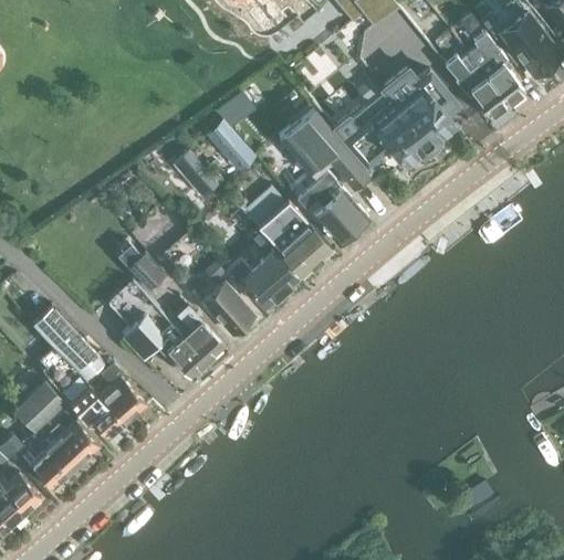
[(342,9),(355,25),(365,17),(353,2),(355,0),(350,0),(351,1),(342,9)]
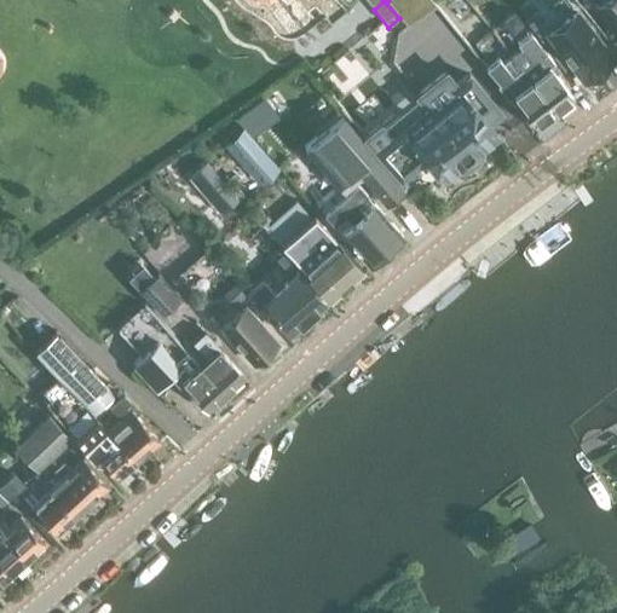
[(616,0),(607,0),(597,9),(616,35),(616,0)]
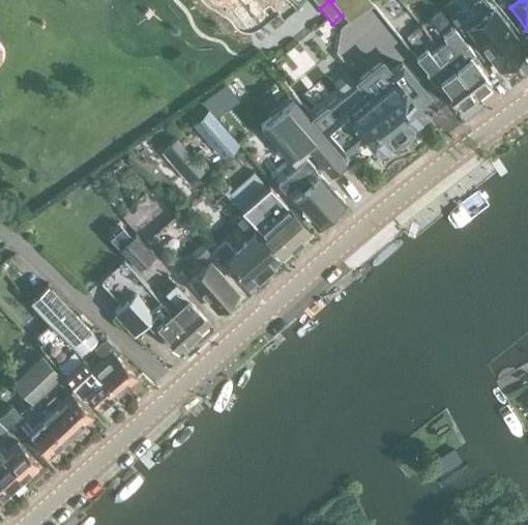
[(359,78),(386,58),(396,70),(415,56),(379,5),(331,40),(359,78)]
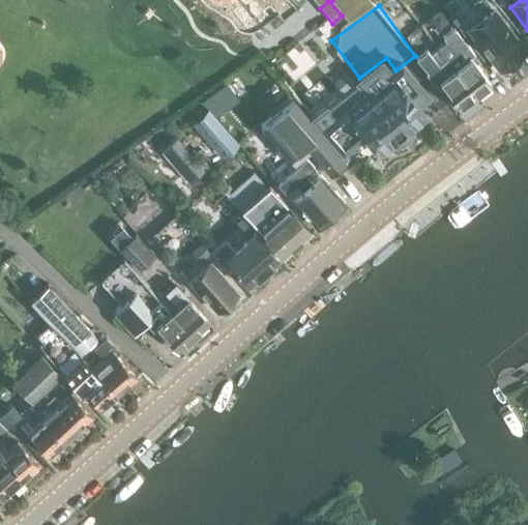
[(496,13),(471,32),(502,74),(527,55),(496,13)]
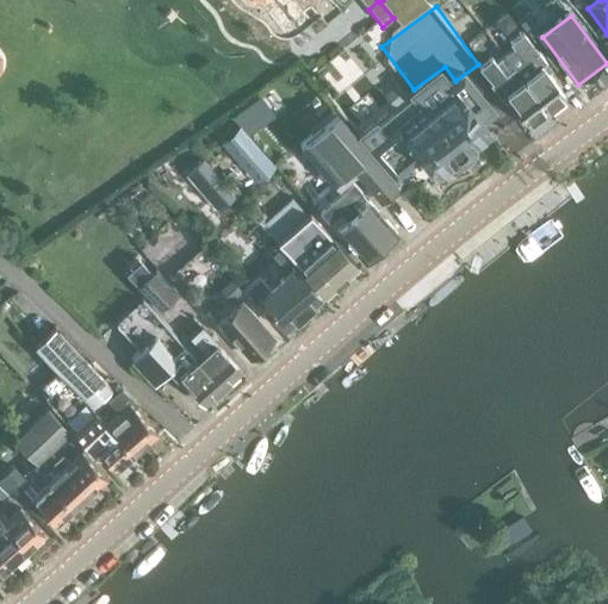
[(507,39),(519,29),(509,17),(497,27),(507,39)]
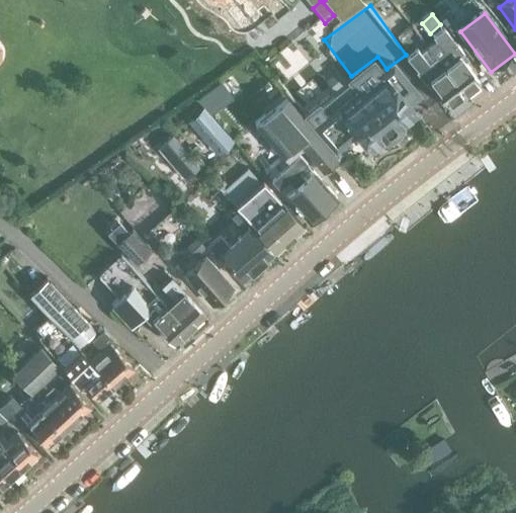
[(437,46),(429,52),(466,99),(482,87),(462,63),(465,61),(444,32),(433,40),(437,46)]
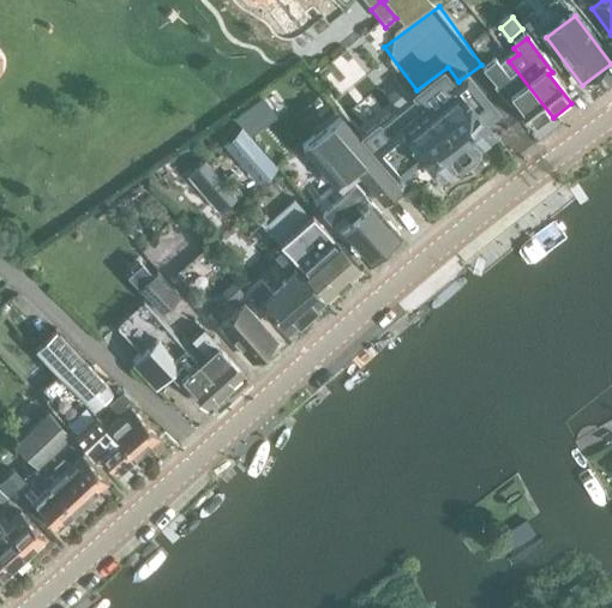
[(495,62),(483,72),(496,89),(495,90),(507,106),(511,102),(534,132),(553,118),(509,61),(499,68),(495,62)]
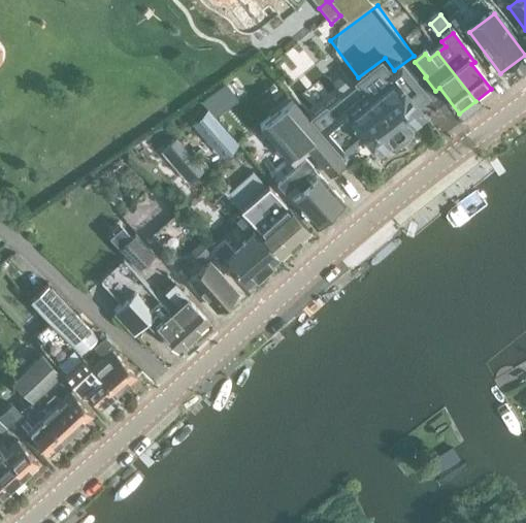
[(315,121),(338,151),(350,141),(356,148),(366,139),(380,155),(386,150),(394,143),(394,144),(395,144),(397,143),(399,143),(401,142),(403,141),(404,140),(405,139),(407,137),(408,136),(408,135),(409,134),(411,132),(411,131),(411,130),(424,119),(412,103),(423,94),(402,68),(391,76),(382,65),(315,121)]
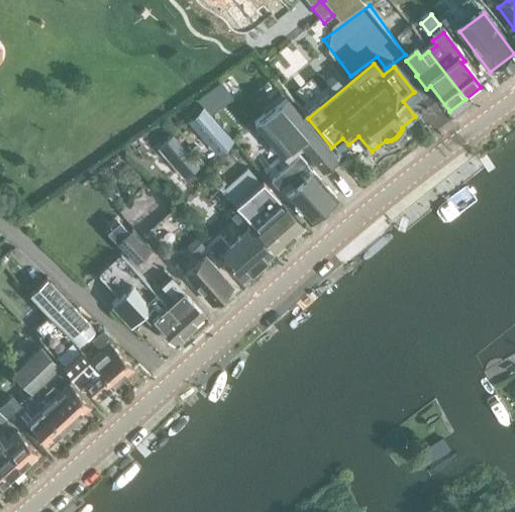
[(221,86),(198,103),(211,118),(234,102),(221,86)]
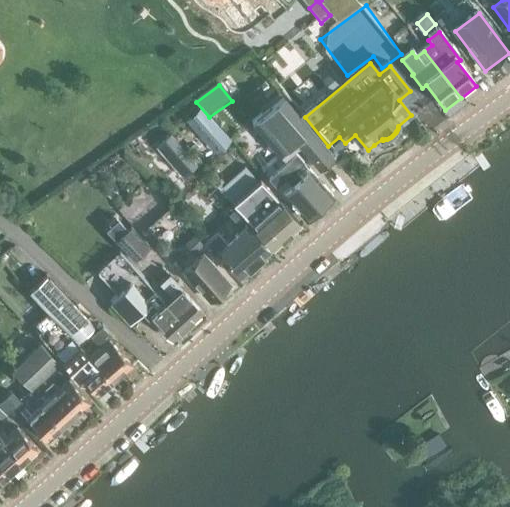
[(330,154),(306,125),(284,98),(252,125),(267,143),(269,141),(282,158),(297,145),(321,174),(336,161),(330,154)]
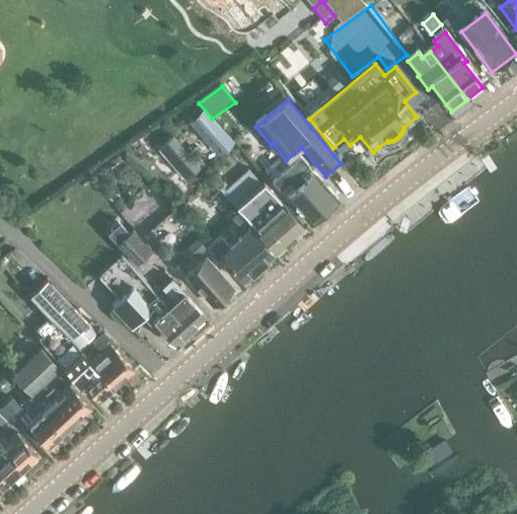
[(236,146),(206,112),(190,126),(220,160),(236,146)]
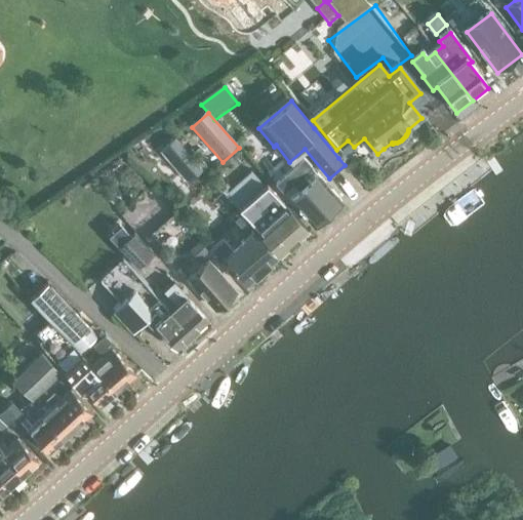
[(204,174),(175,142),(160,154),(189,188),(204,174)]
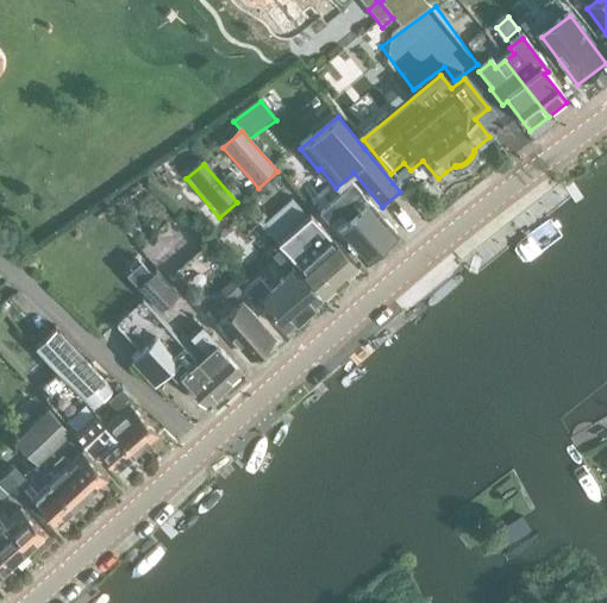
[(354,186),(337,200),(382,251),(399,237),(370,205),(358,215),(352,208),(364,198),(354,186)]
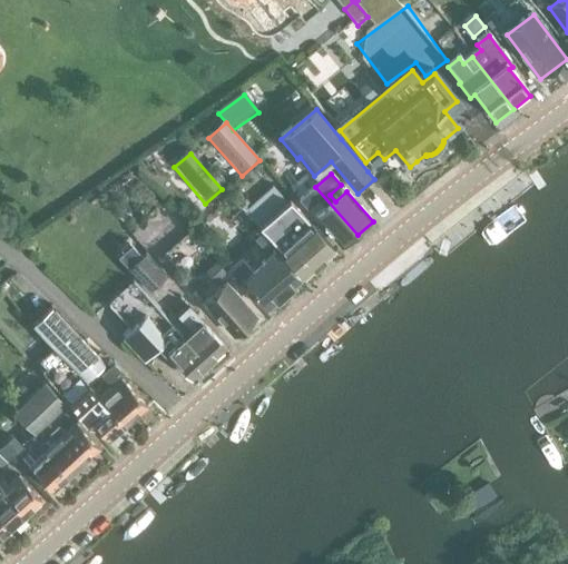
[(358,235),(315,187),(301,200),(310,211),(320,203),(325,209),(315,218),(342,249),(358,235)]
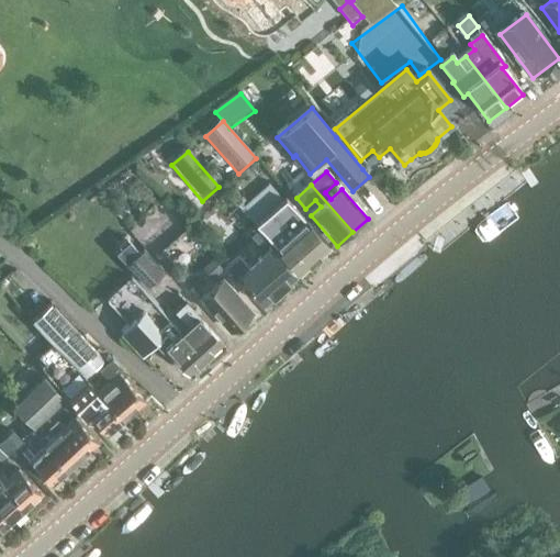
[(270,187),(247,207),(262,224),(258,227),(301,278),(332,252),(289,201),(286,204),(270,187)]
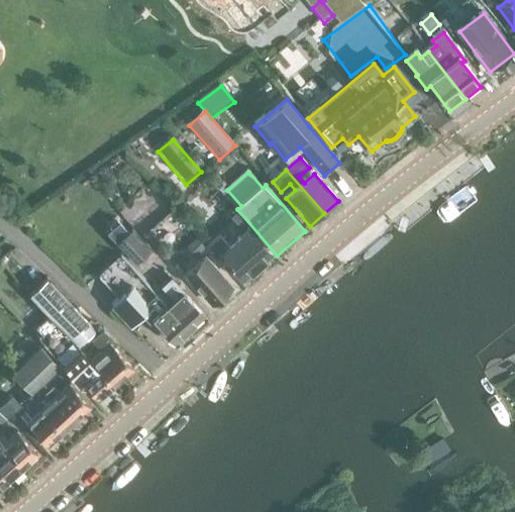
[(113,206),(121,199),(118,195),(110,202),(113,206)]
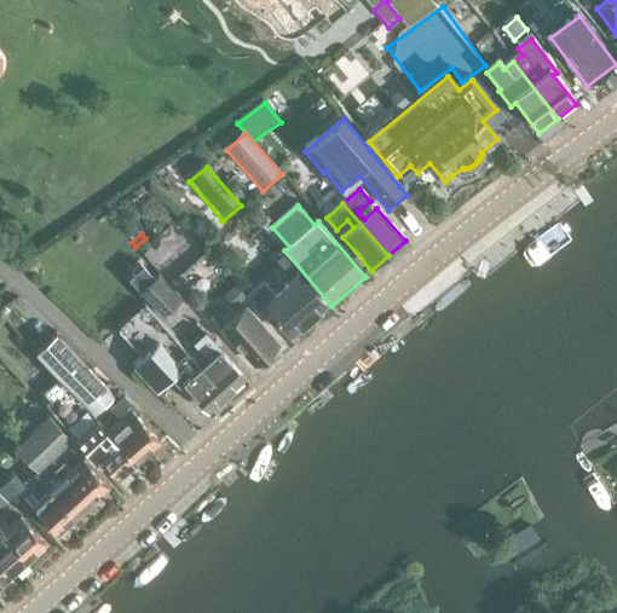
[(194,300),(225,272),(209,254),(178,282),(194,300)]
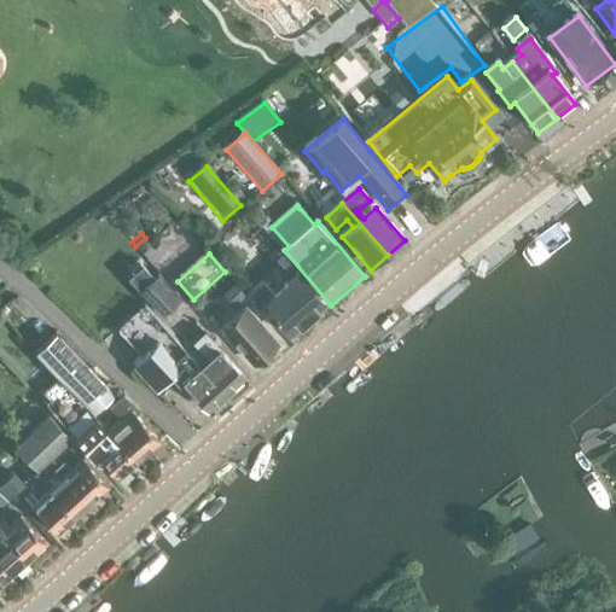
[(184,303),(161,275),(150,264),(131,283),(140,293),(164,320),(184,303)]
